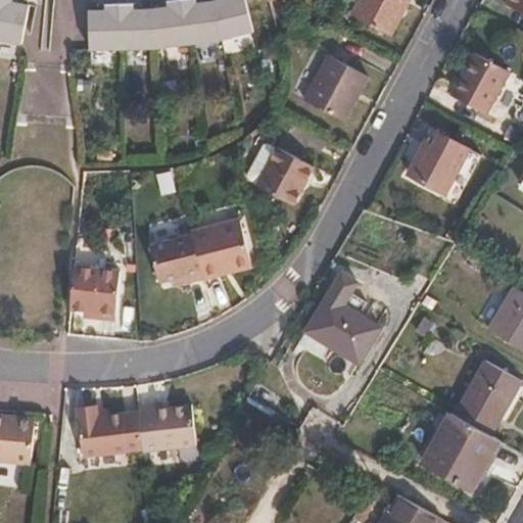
[(0,0),(0,39),(20,42),(24,30),(28,3),(7,0),(0,0)]
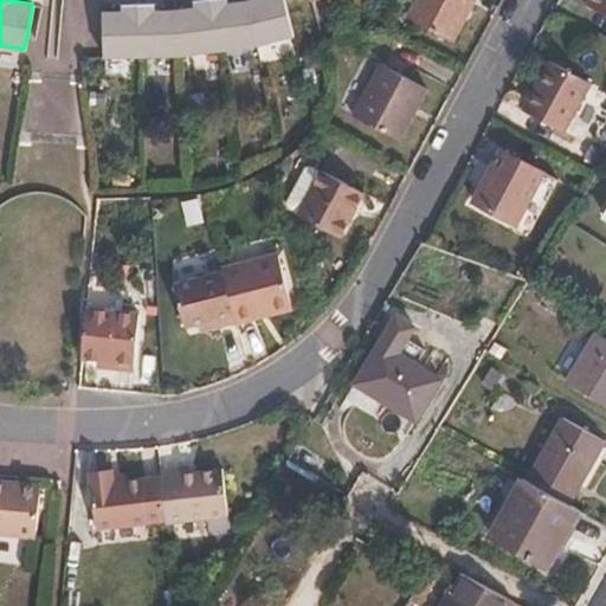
[(210,1),(218,53),(256,49),(247,2),(220,6),(219,0),(210,1)]
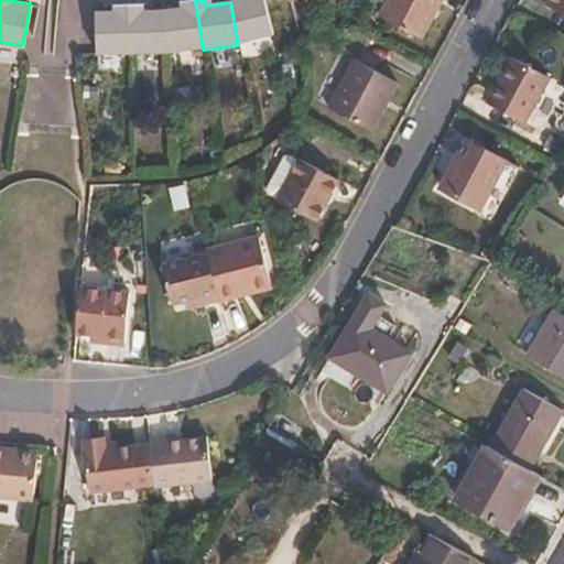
[(243,0),(230,2),(238,45),(273,41),(264,0),(243,0)]
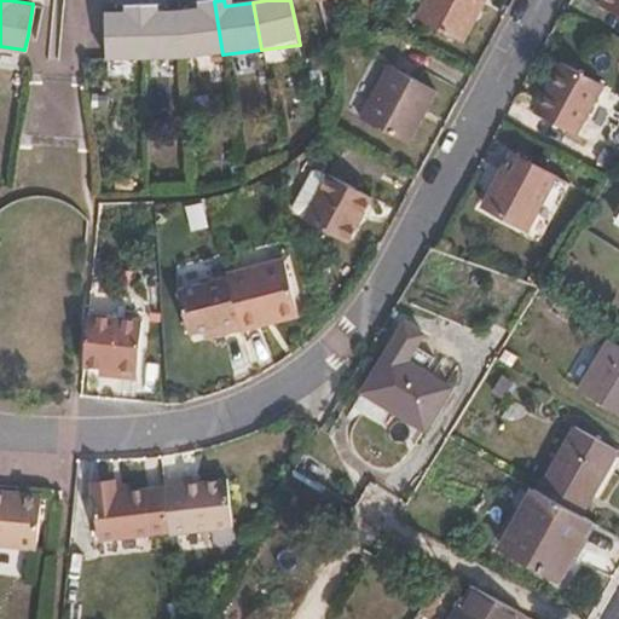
[(428,0),(433,3),(424,18),(463,40),(484,3),(478,0),(428,0)]
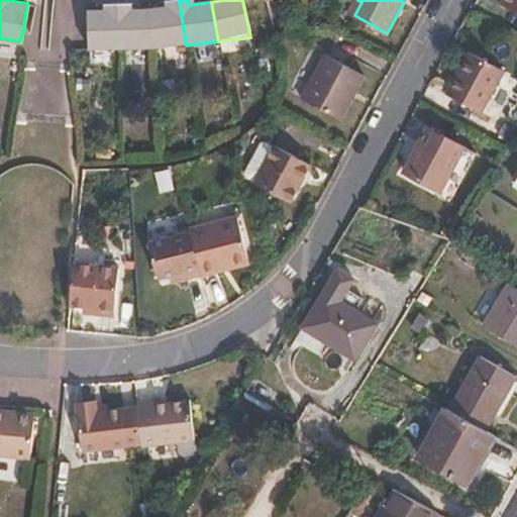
[(516,0),(498,0),(498,1),(516,11),(516,0)]
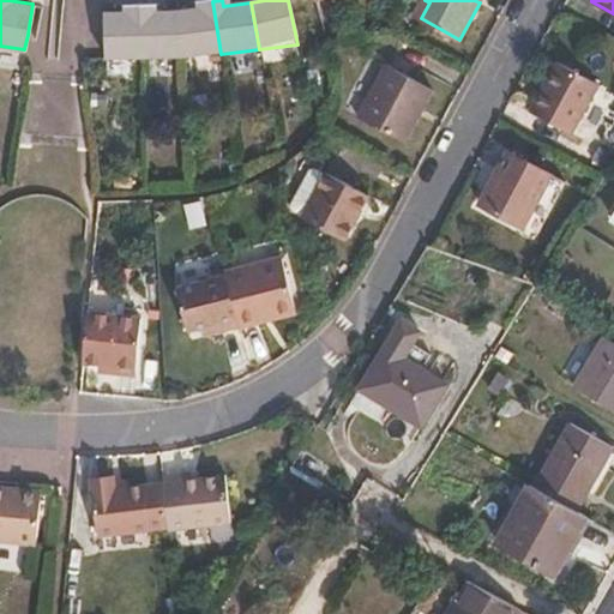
[(181,58),(221,54),(212,1),(205,2),(205,7),(178,10),(181,58)]
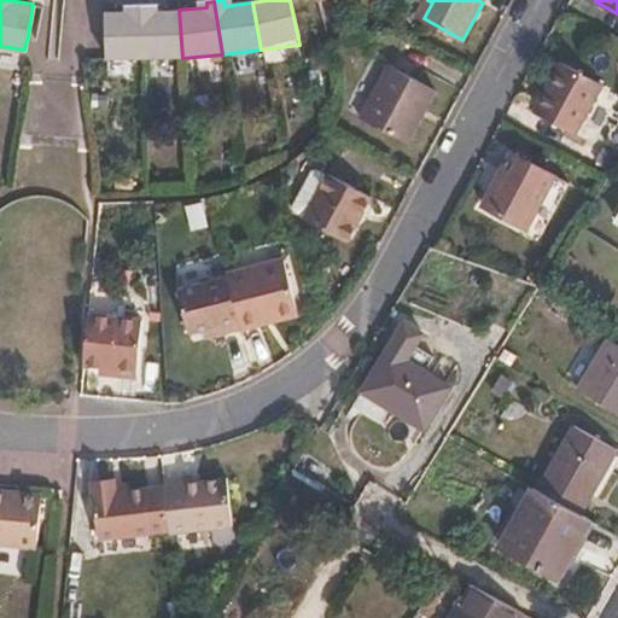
[(152,4),(141,5),(143,58),(182,58),(179,10),(152,11),(152,4)]
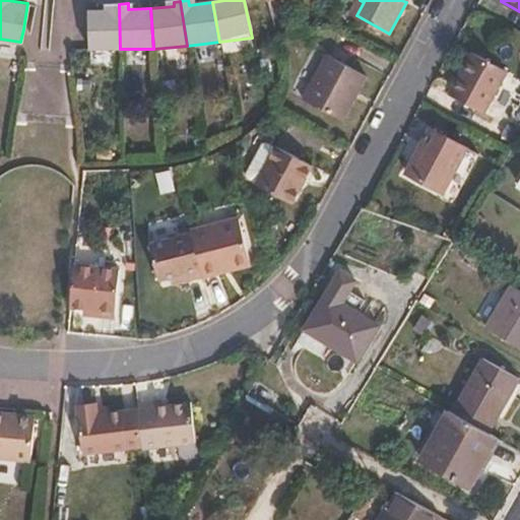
[(120,49),(119,4),(112,4),(112,8),(90,9),(91,50),(120,49)]
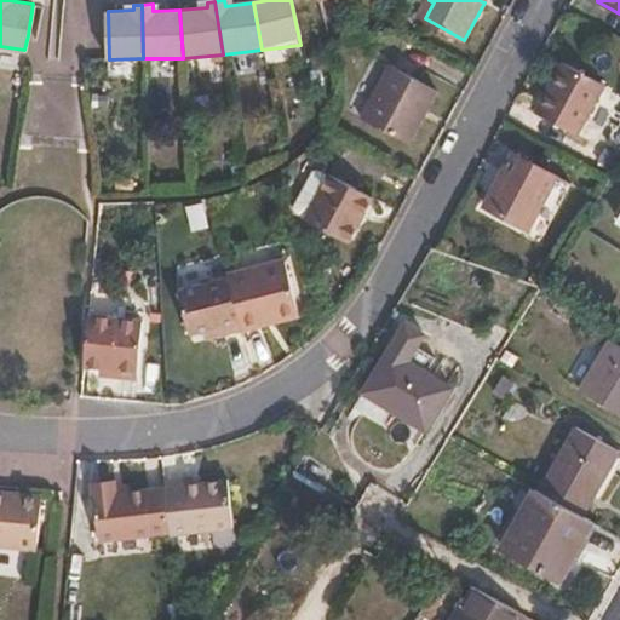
[(602,80),(561,58),(532,110),(573,132),(602,80)]
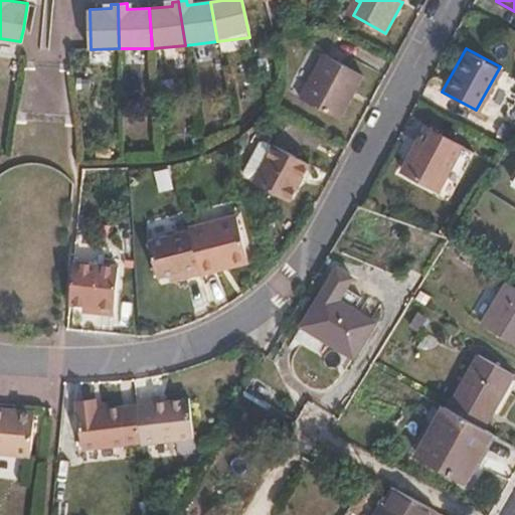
[(362,71),(322,50),(299,94),(338,115),(362,71)]
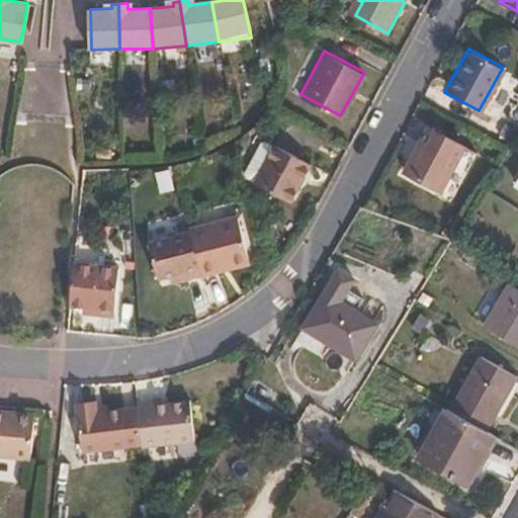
[(461,145),(426,125),(402,170),(437,189),(461,145)]
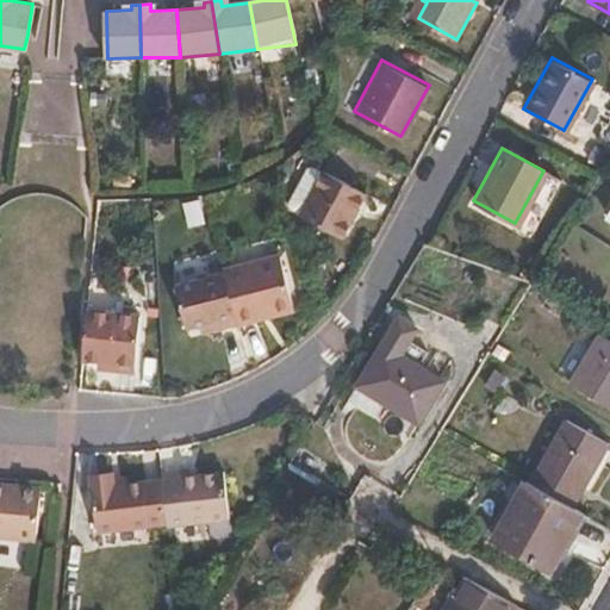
[(321,173),(309,167),(305,168),(287,205),(288,210),(298,215),(321,173)]
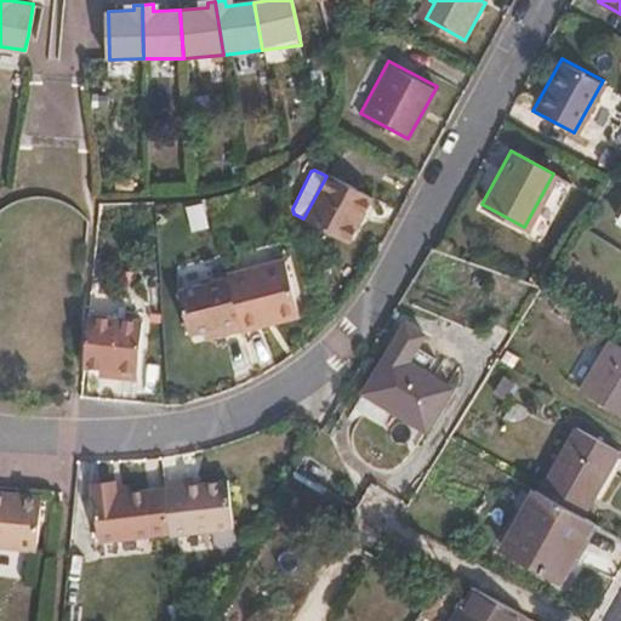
[(370,197),(326,176),(303,218),(303,220),(346,243),(370,197)]
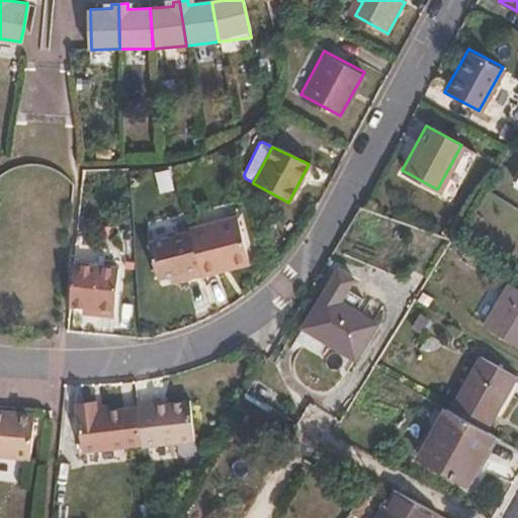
[(172,168),(157,171),(161,192),(176,189),(172,168)]
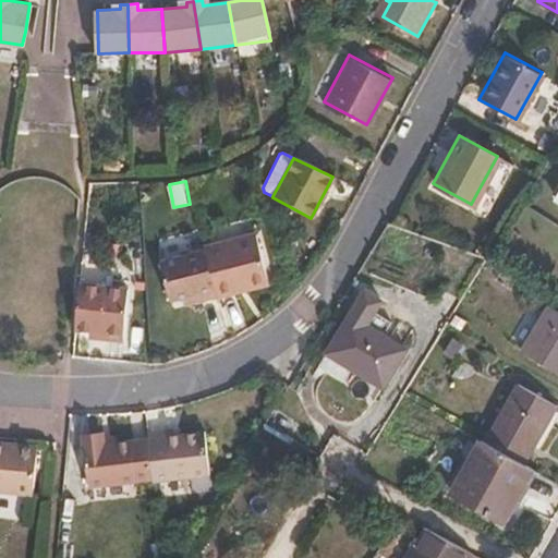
[(204,249),(217,296),(234,292),(232,286),(268,276),(256,232),(203,246),(204,249)]
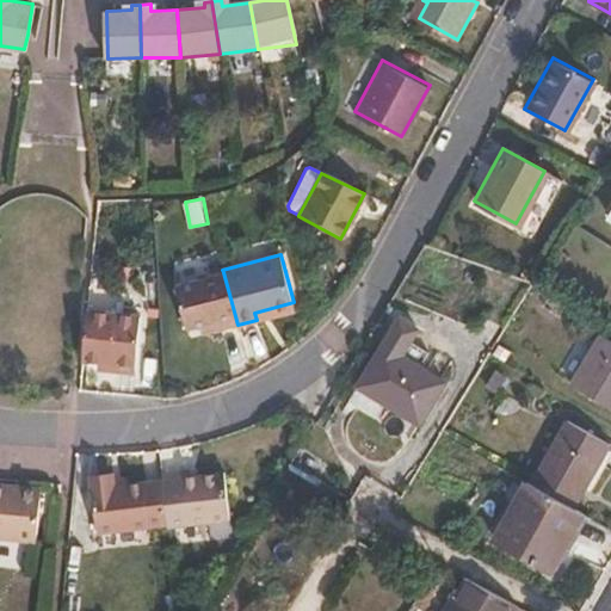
[(218,329),(238,325),(223,272),(176,284),(187,327),(216,320),(218,329)]
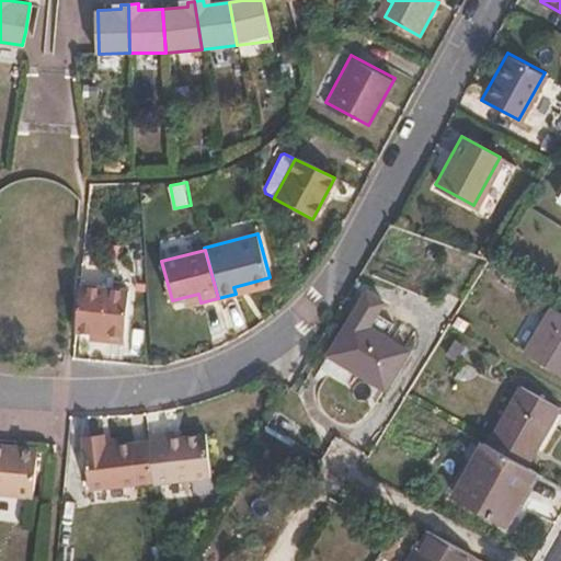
[(271,284),(270,277),(233,287),(236,294),(271,284)]
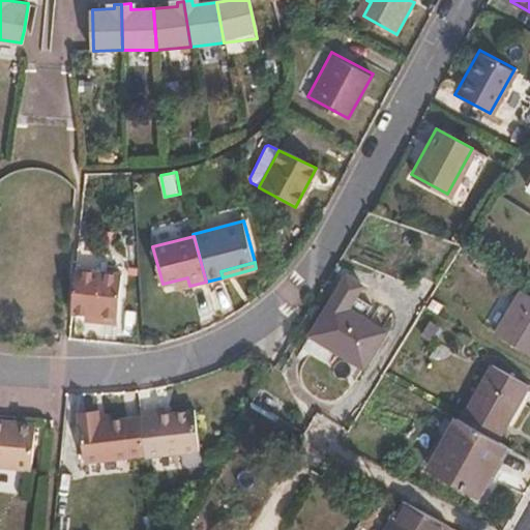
[(120,272),(75,268),(70,313),(86,314),(100,316),(99,322),(115,324),(120,272)]
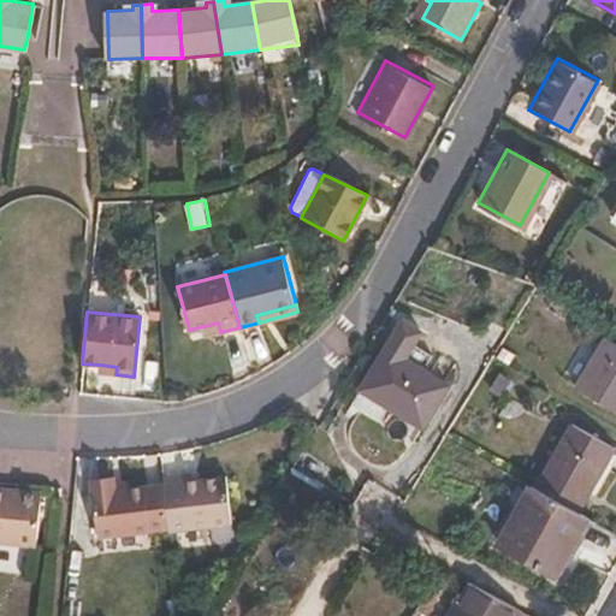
[(615,339),(606,333),(578,385),(615,408),(615,339)]
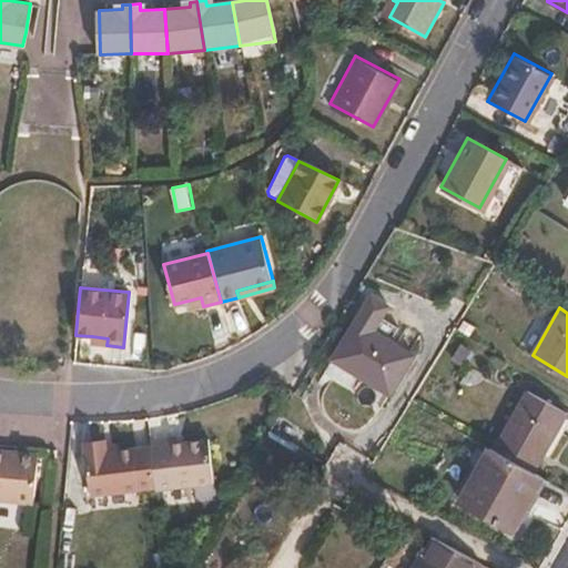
[(411,356),(354,321),(342,341),(350,345),(337,366),(386,396),(411,356)]
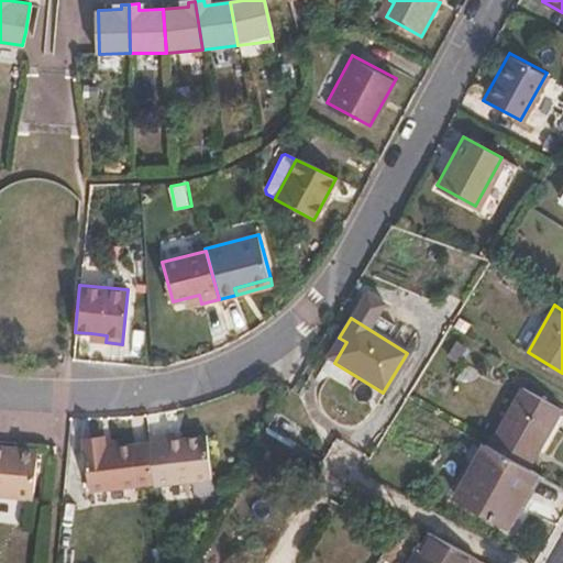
[(488,444),(527,466),(562,407),(522,385),(488,444)]
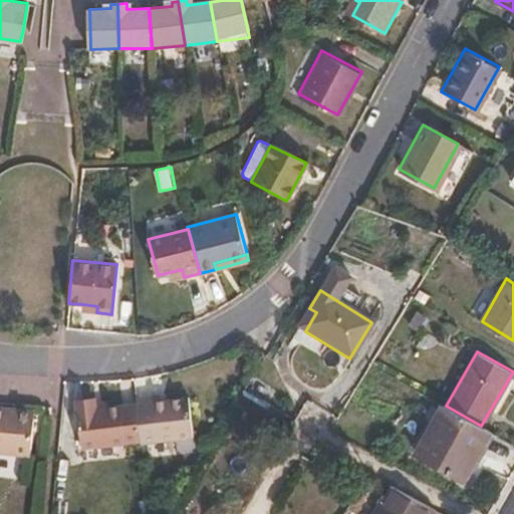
[(136,403),(140,439),(140,441),(192,436),(188,395),(163,398),(151,399),(151,394),(135,396),(136,403)]
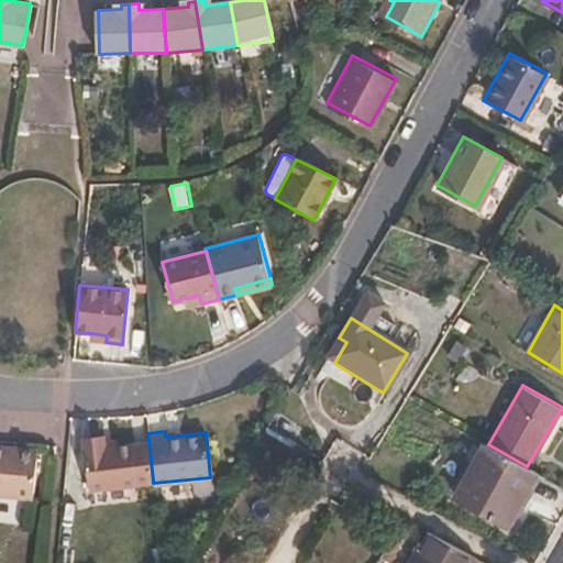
[(153,481),(148,441),(116,444),(109,445),(108,439),(83,441),(88,487),(153,481)]
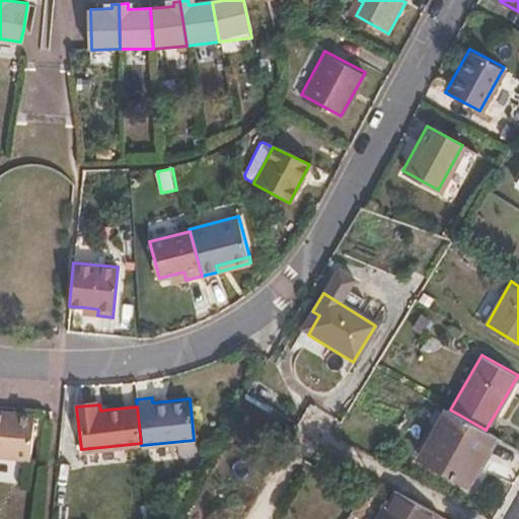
[(486,430),(450,410),(447,408),(419,455),(467,483),(495,435),(486,430)]
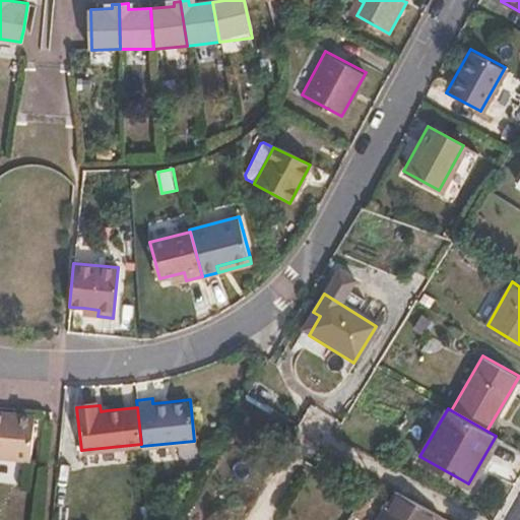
[(16,412),(0,410),(0,456),(29,459),(34,421),(15,419),(16,412)]
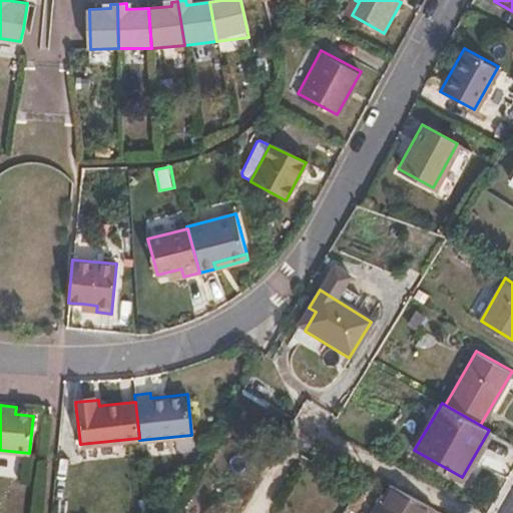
[(34,409),(16,407),(15,414),(33,416),(34,409)]
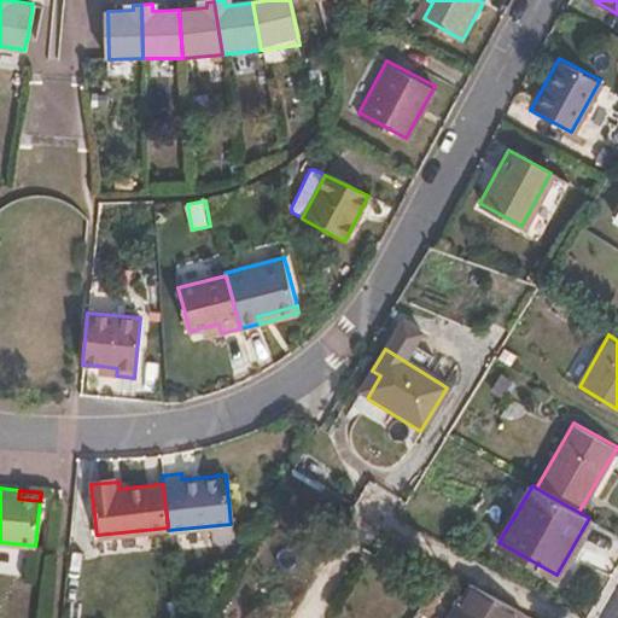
[(522,617),(524,614),(470,586),(453,617),(522,617)]
